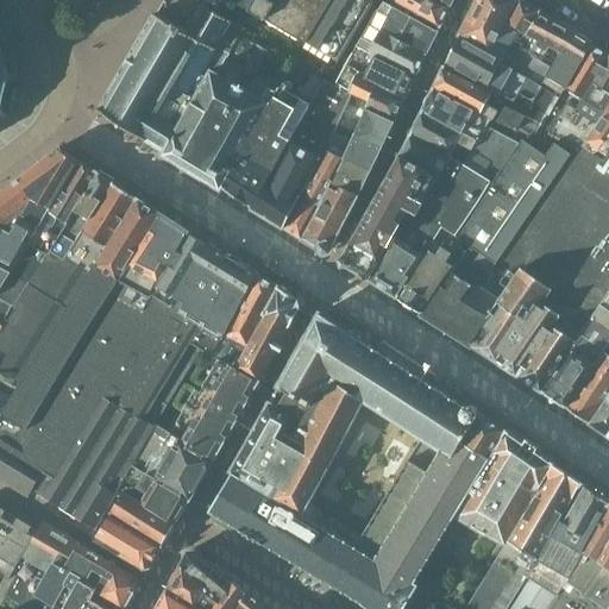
[(244,29),(243,27),(251,13),(265,22),(267,22),(306,44),(307,42),(322,51),(321,52),(338,63),(372,8),(375,4),(368,1),(368,0),(207,0),(188,33),(156,14),(111,94),(129,105),(118,123),(165,152),(201,89),(206,82),(205,80),(200,77),(215,51),(227,58),(244,29)]
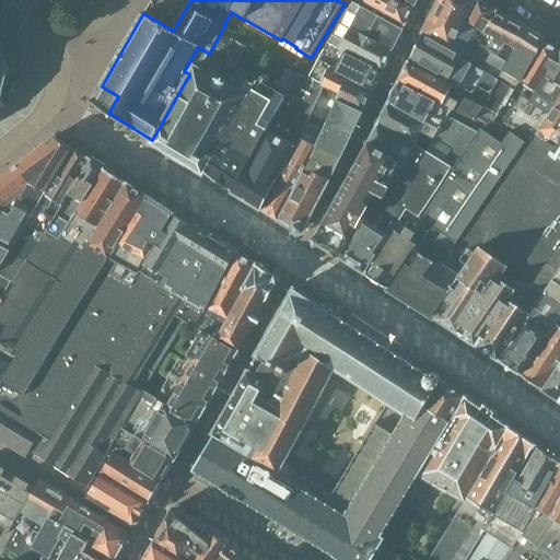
[(415,6),(404,0),(358,0),(405,25),(415,6)]
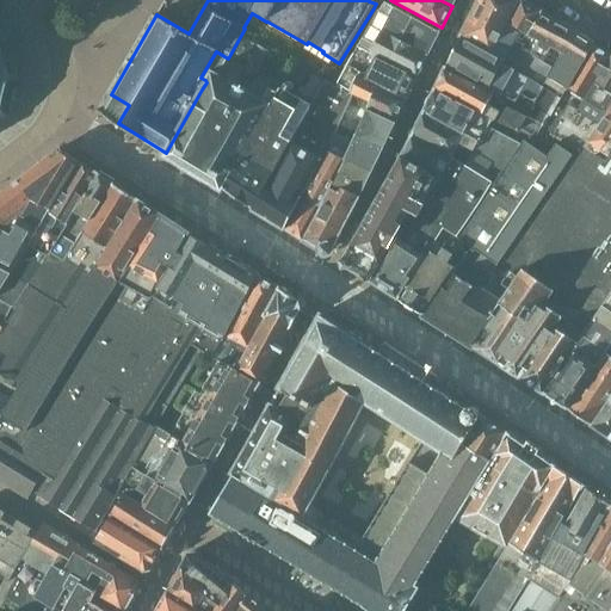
[(507,24),(519,0),(480,0),(462,37),(512,66),(510,71),(542,88),(554,67),(534,55),(523,49),(525,45),(517,41),(523,32),(507,24)]
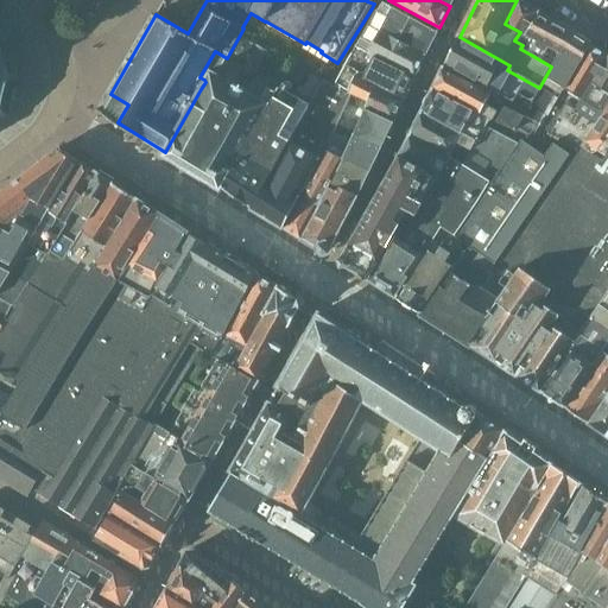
[(538,13),(518,0),(517,0),(505,24),(520,32),(514,40),(523,45),(520,49),(531,55),(538,42),(525,35),(538,13)]
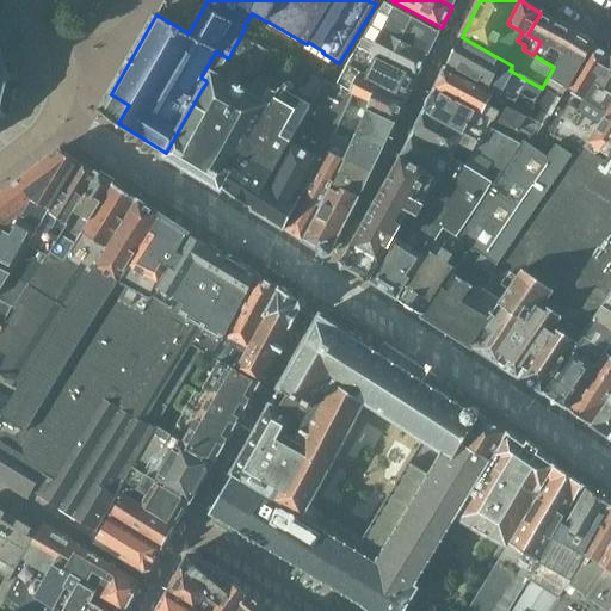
[(418,78),(439,34),(386,4),(380,12),(378,12),(360,44),(418,78)]
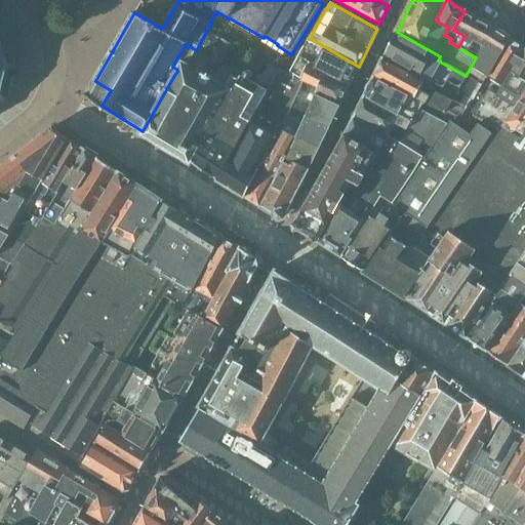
[(476,57),(493,28),(494,28),(465,11),(453,30),(465,36),(458,47),(476,57)]
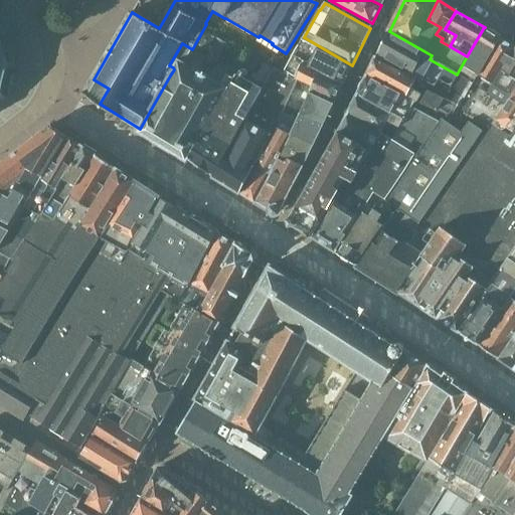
[(457,74),(436,111),(448,116),(469,81),(472,83),(500,37),(484,27),(467,56),(457,74)]
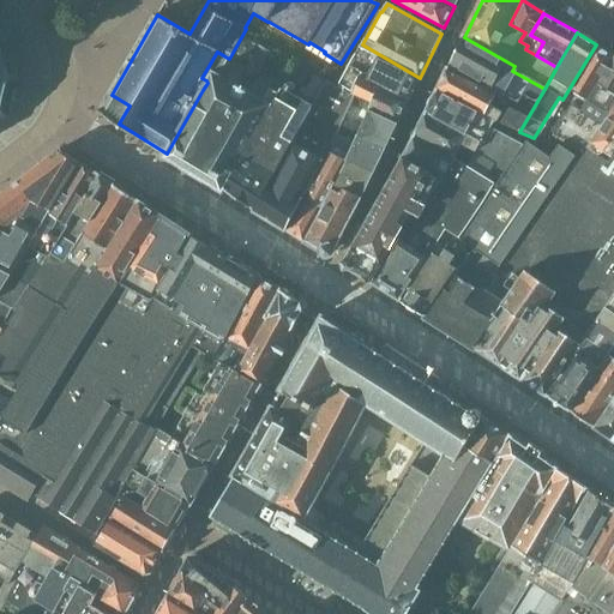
[(515,101),(503,124),(519,132),(545,89),(512,71),(515,66),(464,37),(450,65),(515,101)]
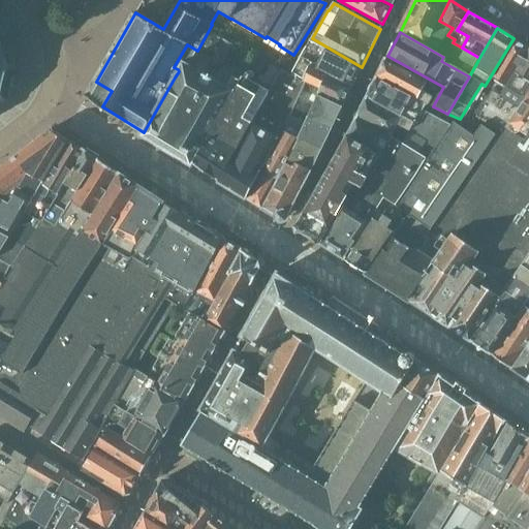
[(0,100),(4,103),(6,99),(1,96),(2,92),(14,94),(16,97),(19,96),(17,93),(20,81),(23,79),(21,76),(19,78),(6,74),(7,70),(13,70),(13,67),(12,66),(7,66),(0,40),(0,39),(4,37),(4,35),(4,34),(2,33),(0,34),(0,100)]
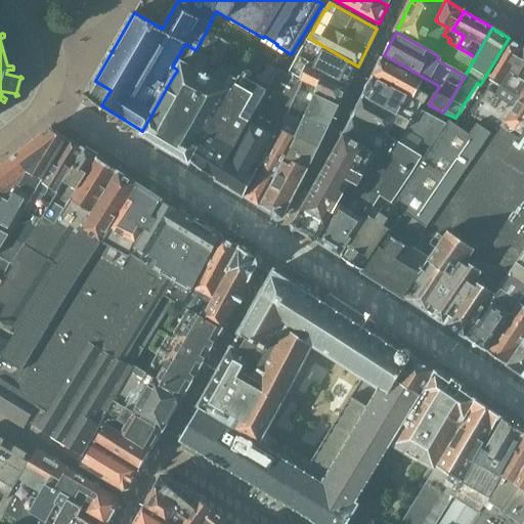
[(358,67),(309,38),(304,46),(310,50),(306,57),(312,60),(311,63),(349,85),(358,67)]
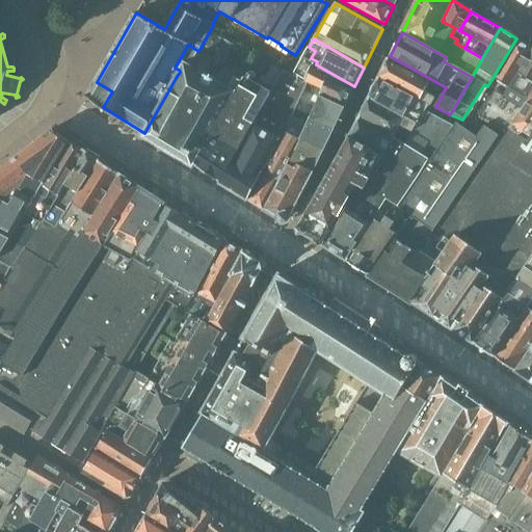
[(462,120),(477,128),(480,123),(479,122),(483,116),(481,115),(496,92),(502,97),(512,80),(528,56),(531,50),(531,48),(516,38),(487,86),(484,84),(462,120)]
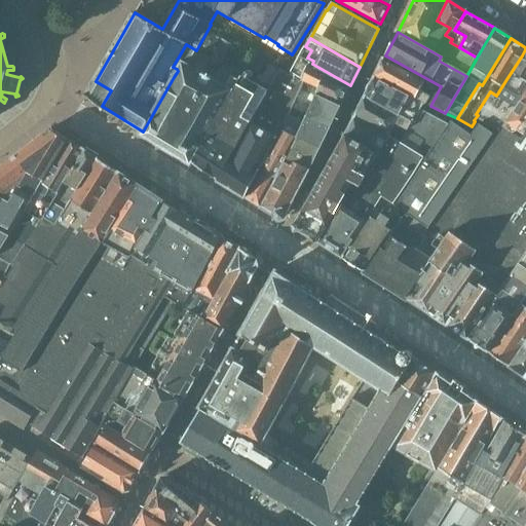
[(174,77),(143,132),(162,144),(161,145),(174,152),(174,151),(192,162),(238,80),(231,76),(227,83),(229,84),(227,88),(216,82),(216,81),(213,80),(214,79),(202,73),(201,73),(199,72),(198,72),(188,66),(188,65),(187,65),(196,50),(186,44),(173,67),(177,69),(178,71),(174,77)]
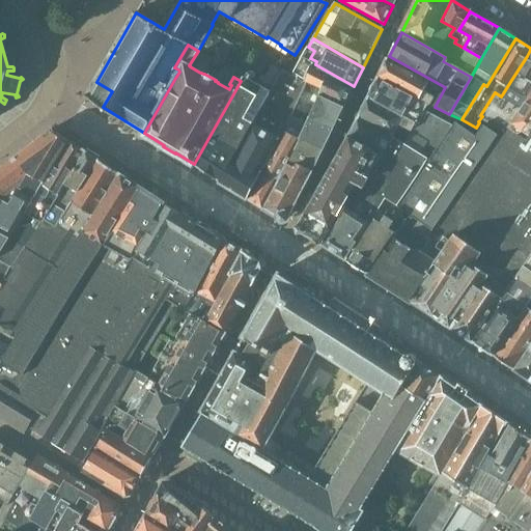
[(314,51),(308,47),(292,76),(308,83),(323,89),(320,94),(343,107),(354,86),(315,64),(316,61),(310,58),(314,51)]
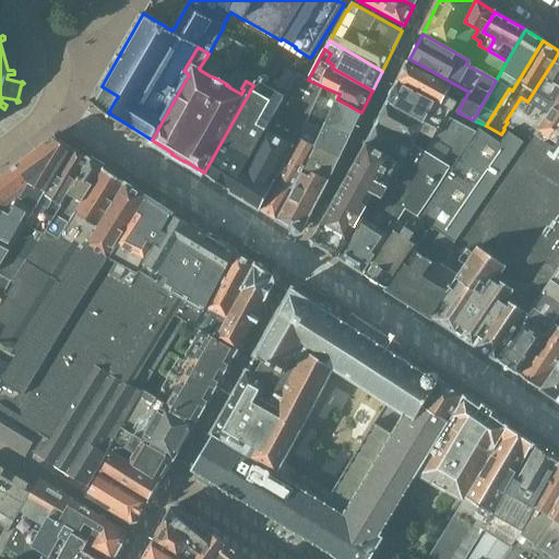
[(508,122),(509,122),(528,135),(546,111),(558,91),(558,52),(555,59),(538,84),(527,102),(521,97),(506,121),(508,122)]
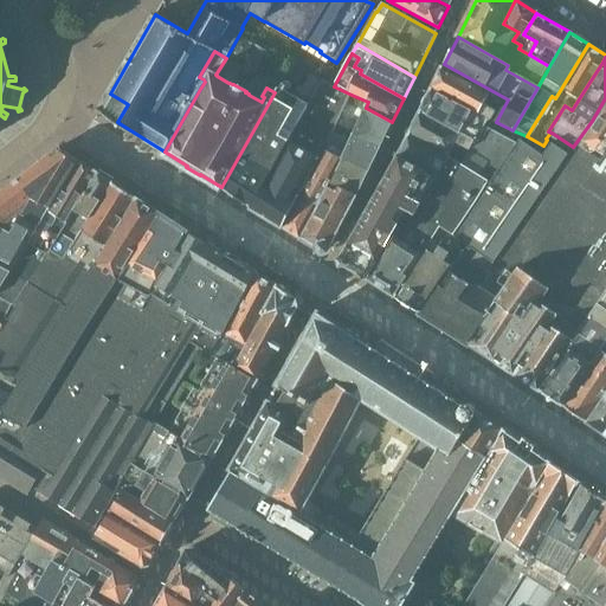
[(295,59),(287,76),(298,82),(307,66),(295,59)]
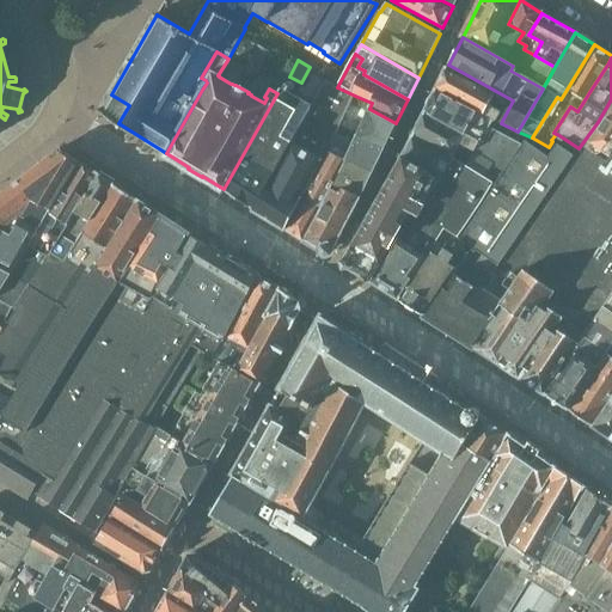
[(507,102),(447,69),(436,91),(494,120),(497,121),(507,102)]
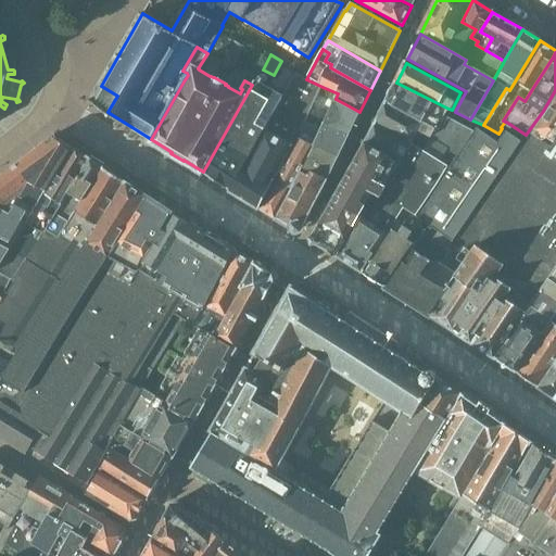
[(295,75),(285,68),(274,86),(286,92),(283,96),(229,189),(260,207),(298,138),(299,138),(307,121),(310,114),(319,92),(323,87),(306,79),(305,81),(295,75)]
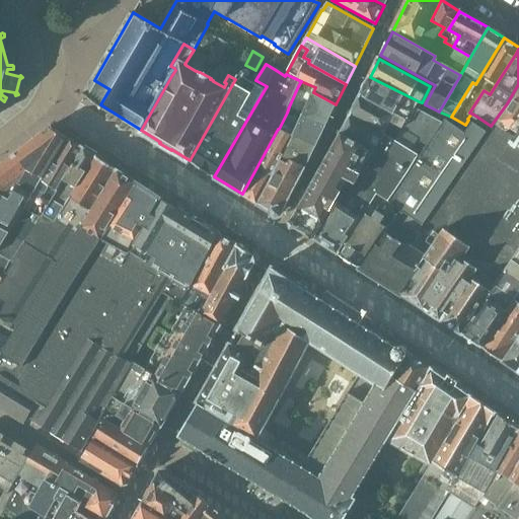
[(235,79),(190,160),(214,176),(265,89),(237,75),(235,79)]
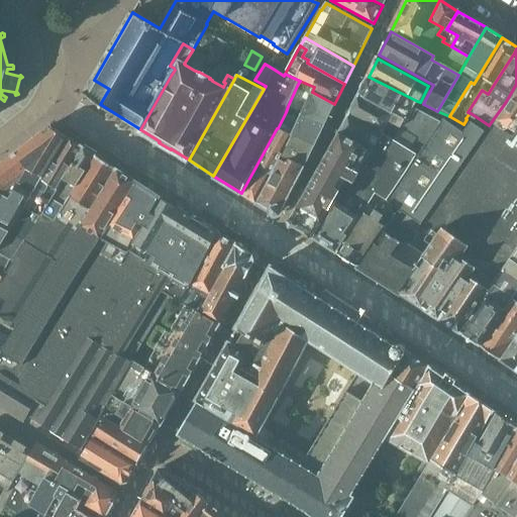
[(358,96),(391,114),(404,121),(409,114),(410,114),(417,101),(369,77),(358,96)]
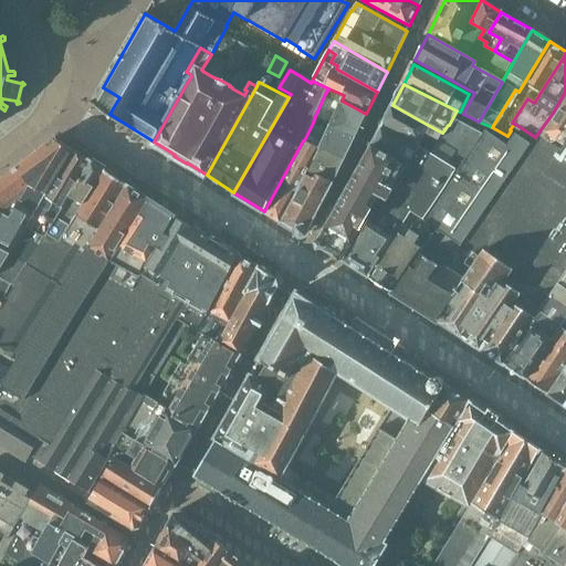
[(366,114),(342,101),(341,102),(325,94),(315,116),(331,124),(355,137),(366,114)]
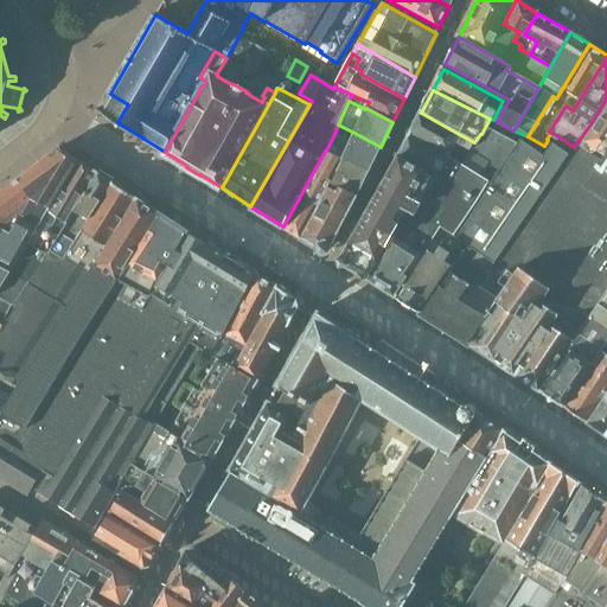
[(600,141),(606,146),(606,145),(606,109),(580,147),(590,154),(594,151),(600,141)]
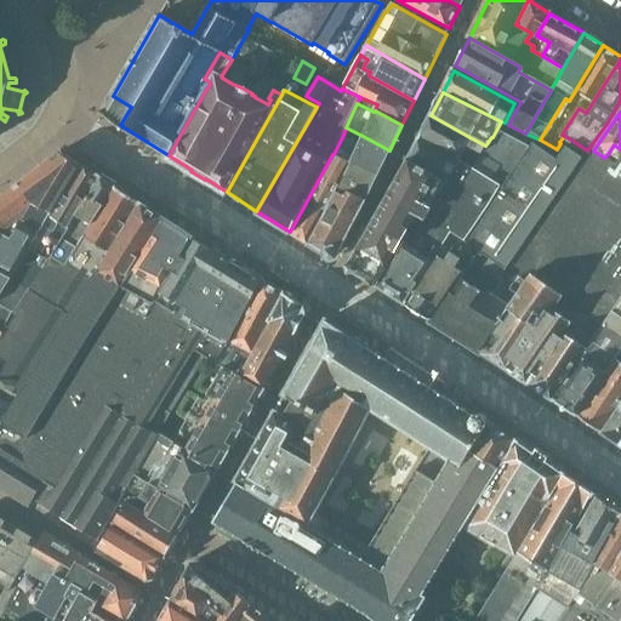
[(485,146),(469,137),(431,115),(420,138),(457,161),(459,159),(461,160),(468,146),(482,153),(485,146)]
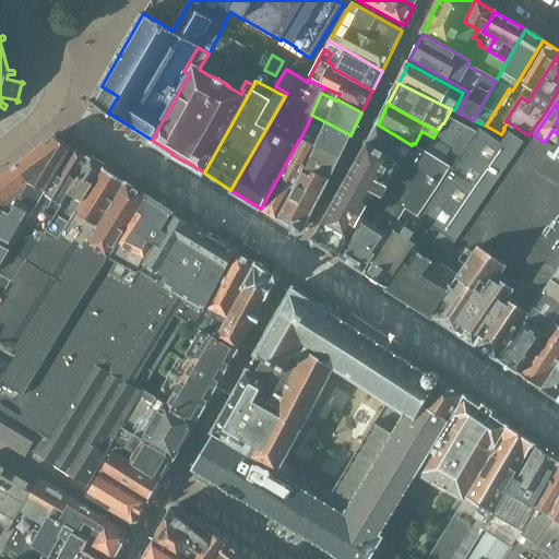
[(314,144),(324,126),(317,122),(308,143),(300,139),(299,139),(261,209),(277,219),(305,165),(314,144)]
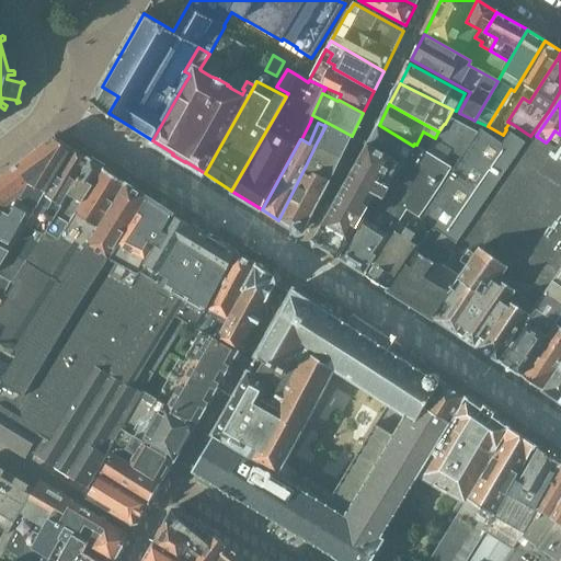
[(352,136),(328,123),(325,126),(316,145),(341,159),(352,136)]
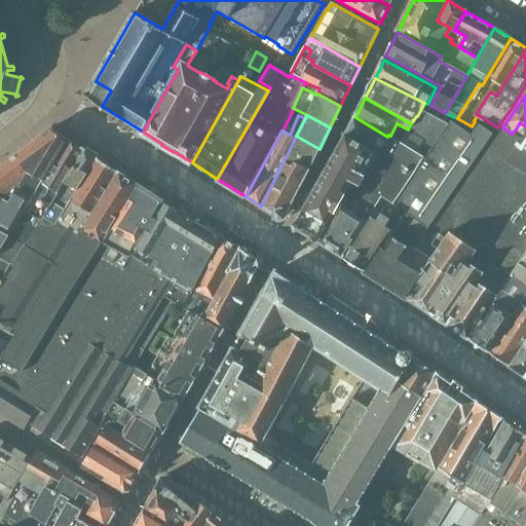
[(355,117),(345,137),(369,150),(375,154),(378,156),(380,153),(387,137),(355,117)]
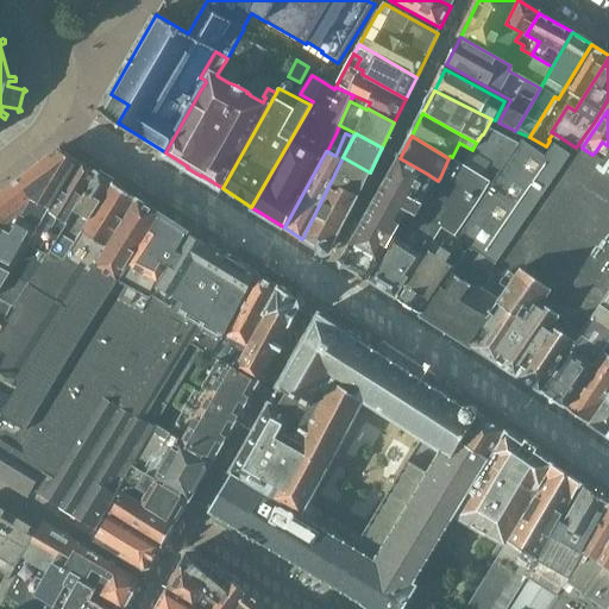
[(469,248),(424,315),(454,334),(470,345),(497,302),(487,295),(490,290),(488,289),(497,274),(493,270),(514,238),(556,179),(571,155),(554,144),(546,157),(522,140),(493,184),(487,193),(479,205),(475,202),(451,236),(469,248)]
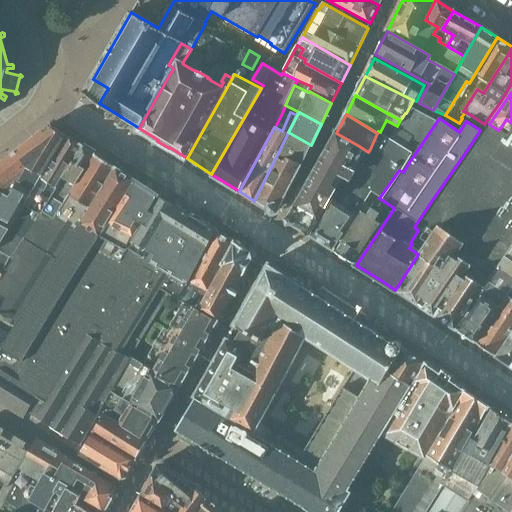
[(501,127),(498,130),(489,124),(472,149),(440,195),(438,195),(433,201),(432,200),(414,227),(418,230),(410,243),(412,244),(409,248),(418,254),(395,290),(421,307),(456,329),(511,246),(511,122),(511,123),(507,130),(501,127)]
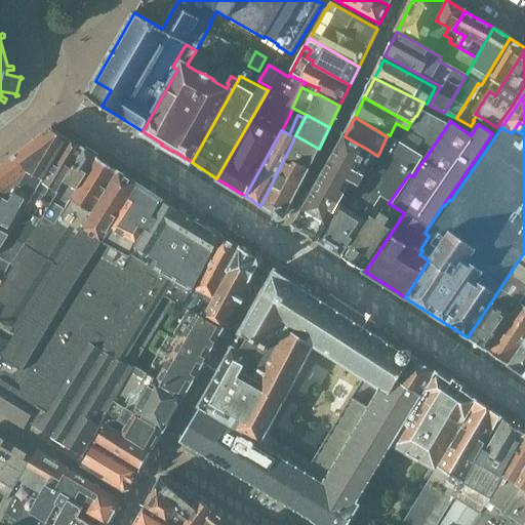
[(50,129),(42,135),(46,140),(17,189),(34,199),(69,140),(50,129)]
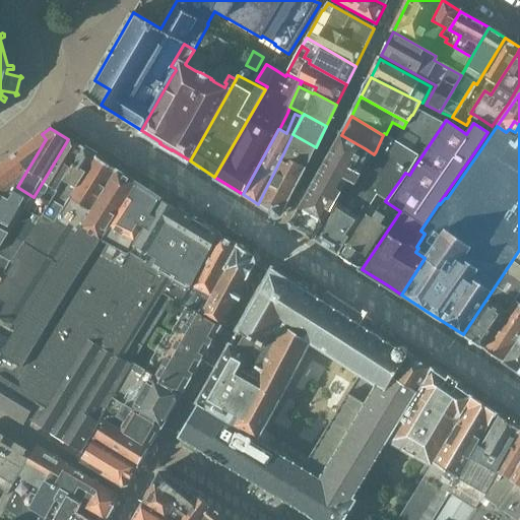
[(347,179),(314,239),(315,240),(315,239),(338,254),(363,215),(376,195),(385,201),(405,173),(409,175),(415,165),(420,157),(418,156),(419,155),(412,151),(419,140),(403,130),(396,140),(386,135),(376,151),(374,154),(371,152),(356,175),(354,173),(352,176),(349,181),(347,179)]
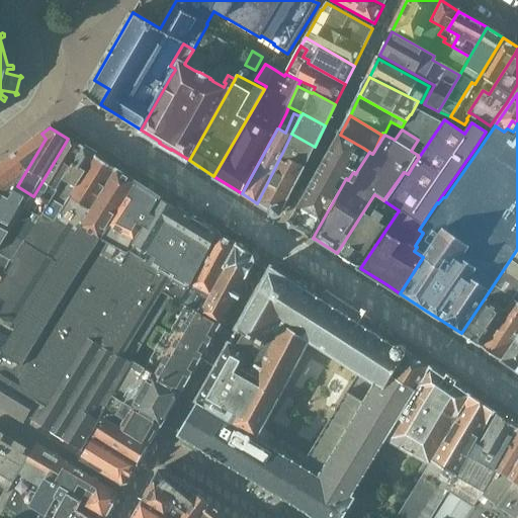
[(41,134),(0,165),(0,188),(12,195),(17,186),(46,139),(41,134)]
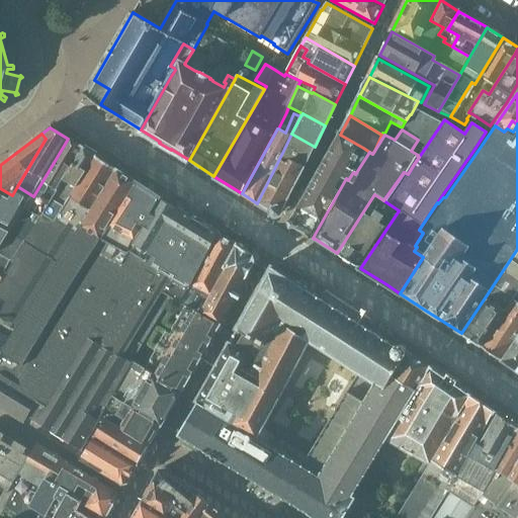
[(315,147),(291,134),(282,153),(305,168),(315,147)]
